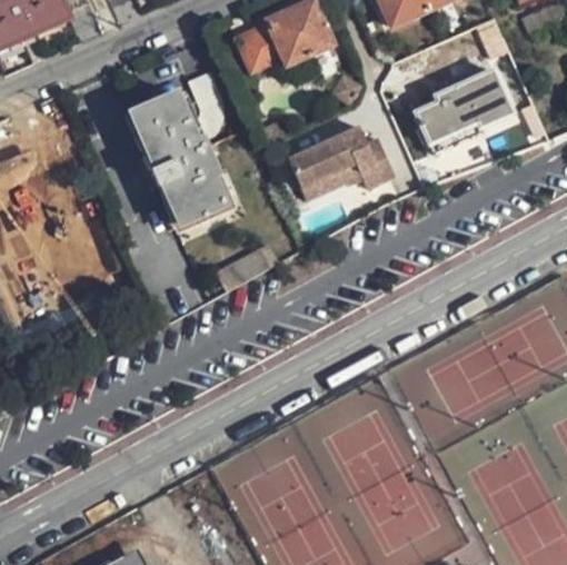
[(0,0),(0,46),(70,16),(62,0),(0,0)]
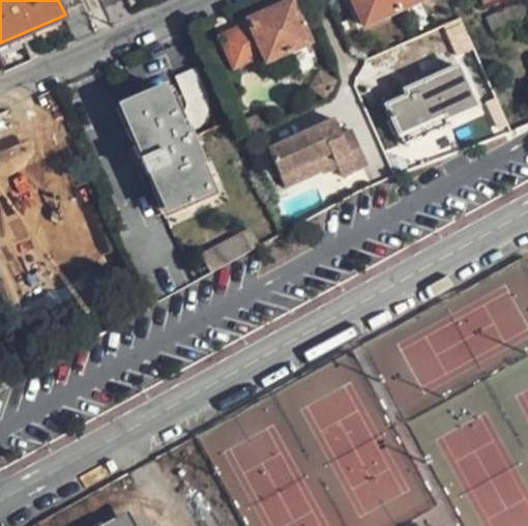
[(265,58),(305,39),(288,0),(280,0),(246,15),(256,37),(265,58)]
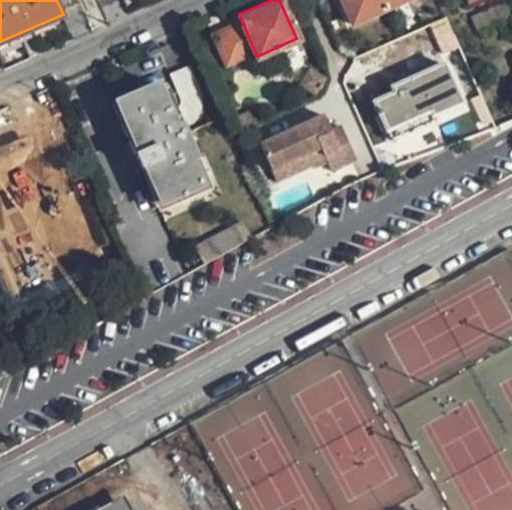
[(342,0),(353,23),(402,0),(342,0)]
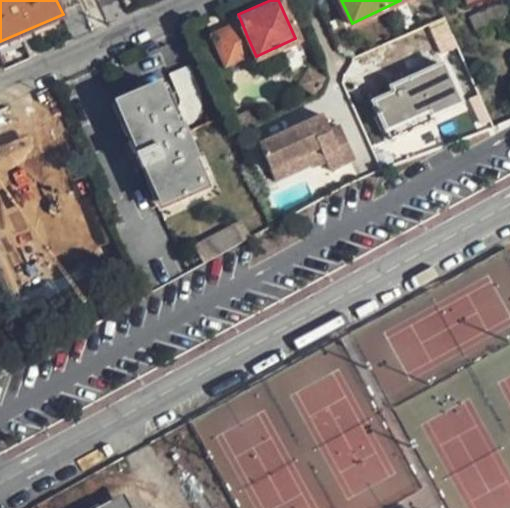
[(238,14),(220,22),(229,44),(247,36),(238,14)]
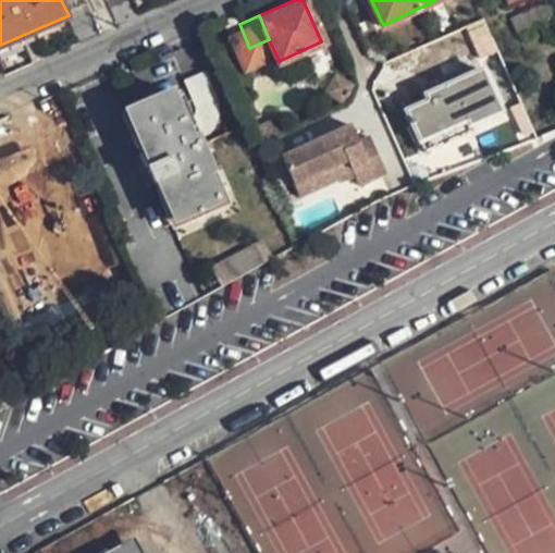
[(497,110),(478,68),(422,93),(424,101),(405,110),(422,150),(470,128),(468,122),(497,110)]
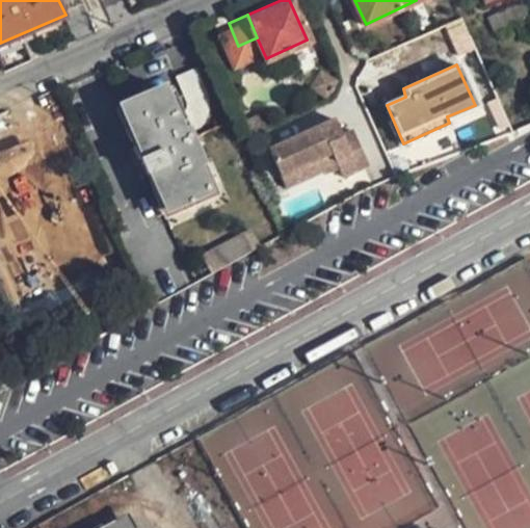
[(212,192),(201,165),(184,127),(164,82),(118,103),(166,212),(212,192)]
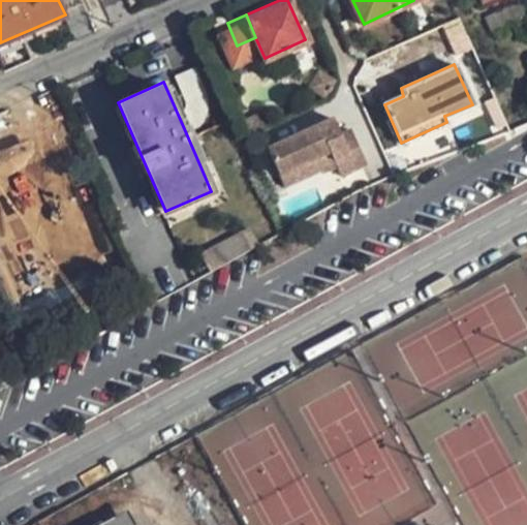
[(270,144),(283,173),(320,157),(326,167),(339,161),(342,171),(357,163),(335,114),(270,144)]
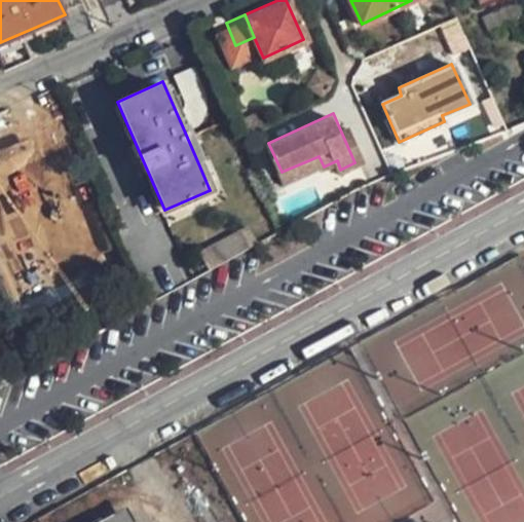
[(40,135),(0,153),(0,224),(17,263),(41,252),(45,261),(65,253),(61,243),(84,232),(40,135)]
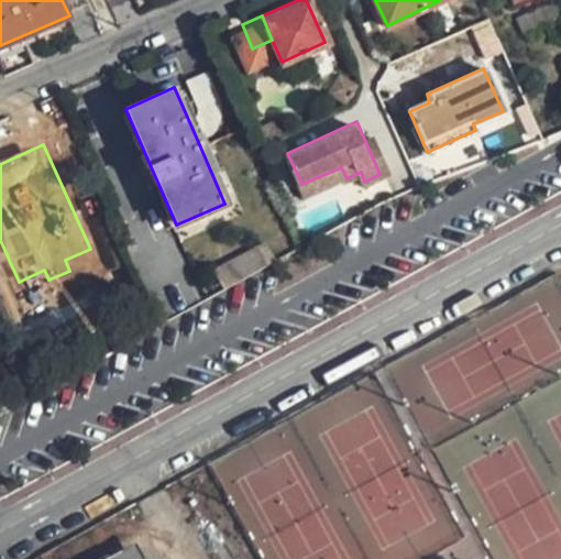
[(301,184),(307,196),(347,178),(341,167),(301,184)]
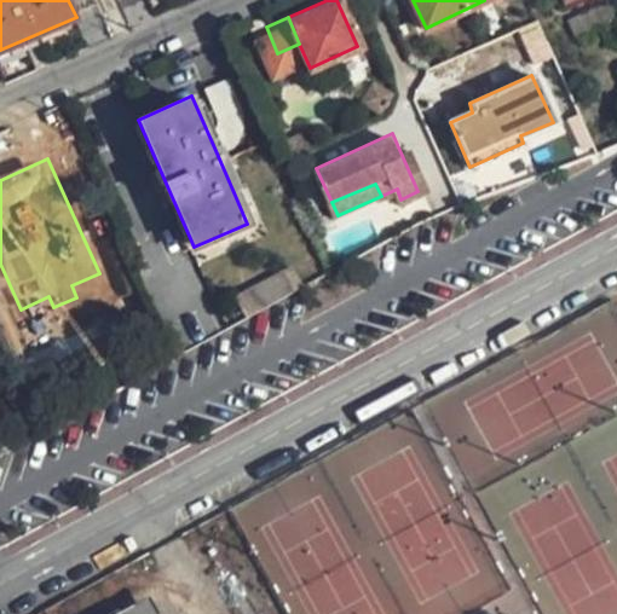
[(234,287),(242,308),(292,289),(283,267),(234,287)]
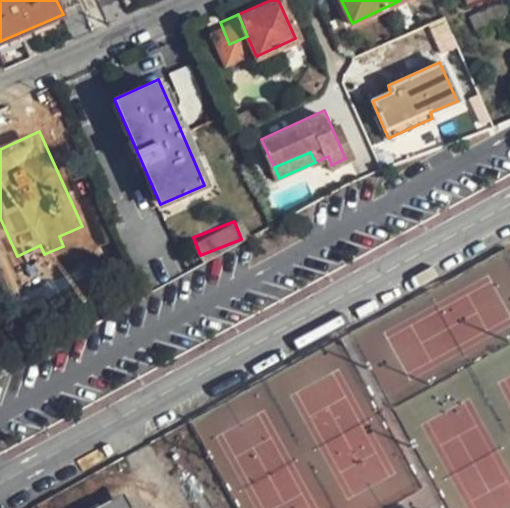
[(86,235),(82,226),(59,236),(63,246),(86,235)]
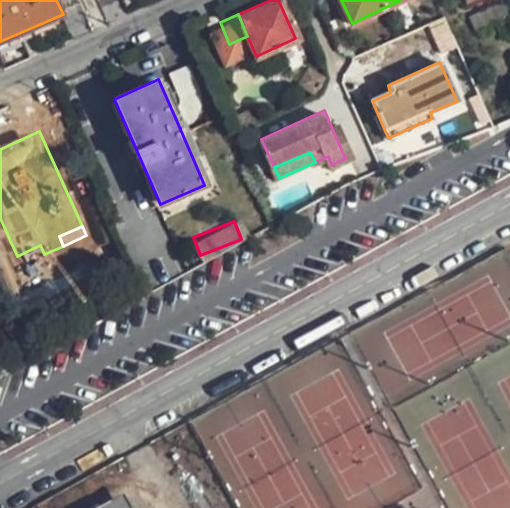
[(40,245),(17,256),(21,265),(44,254),(40,245)]
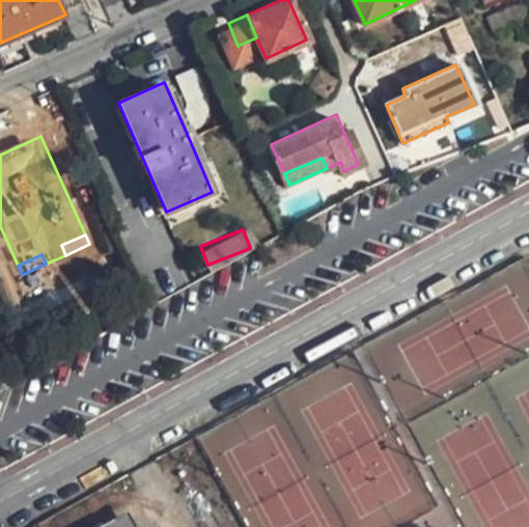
[(136,526),(129,509),(89,526),(136,526)]
